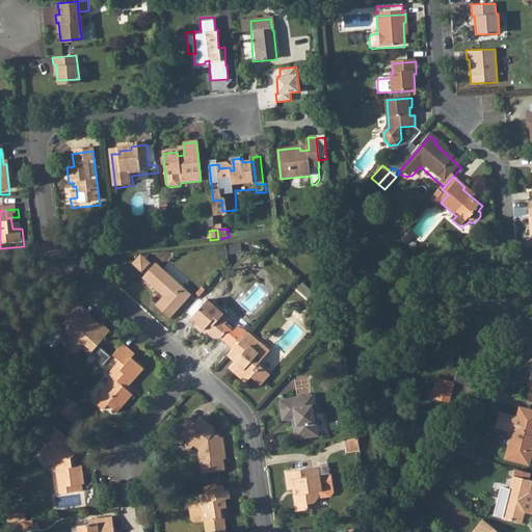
[(304,240),(298,247),(309,256),(314,249),(304,240)]
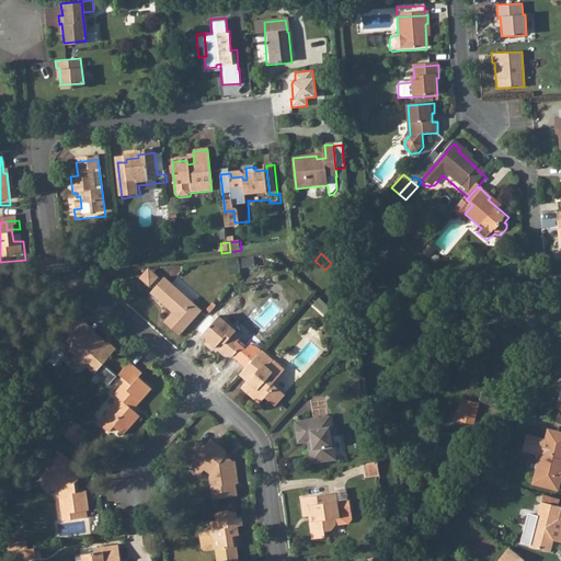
[(148,273),(140,281),(149,289),(157,281),(148,273)]
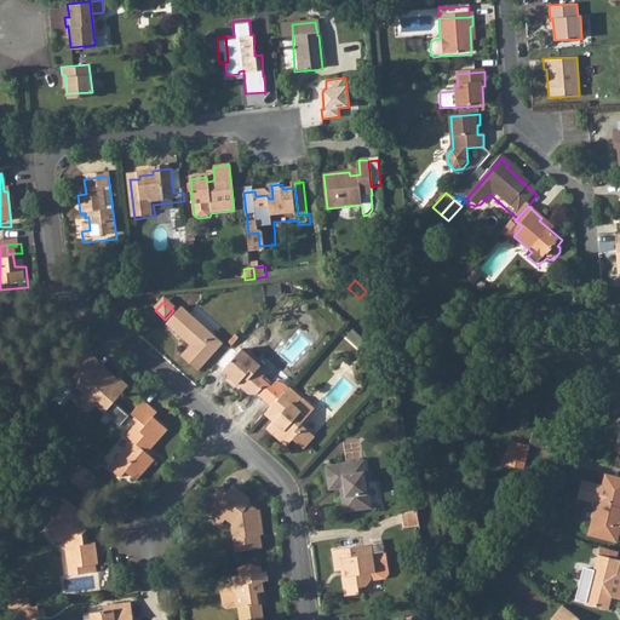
[(183,308),(167,325),(193,348),(184,359),(200,373),(224,345),(183,308)]
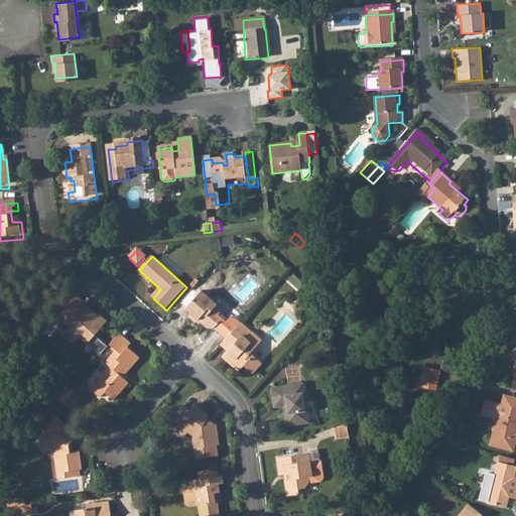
[(294,274),(288,281),(302,293),(308,287),(294,274)]
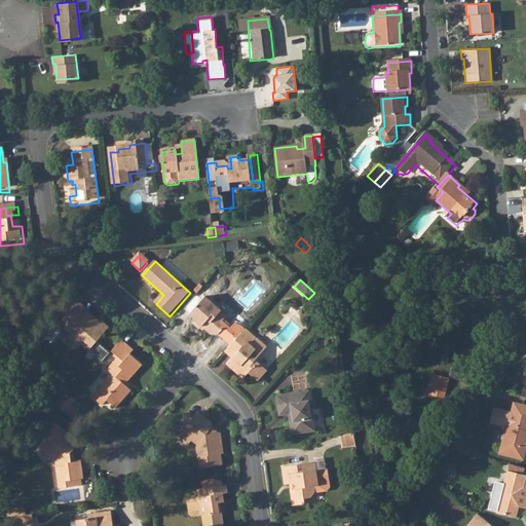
[(198,295),(185,310),(191,316),(204,300),(198,295)]
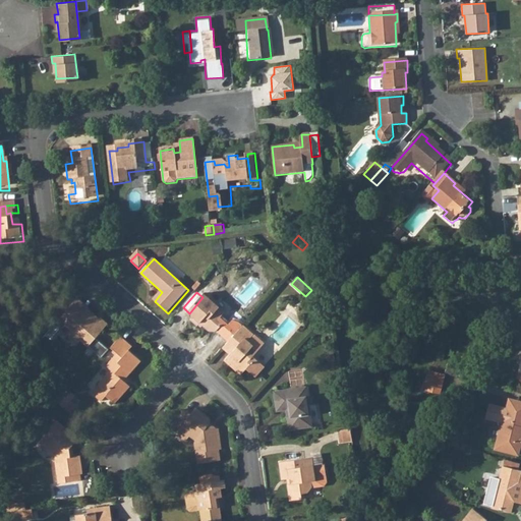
[(203,297),(189,313),(187,315),(193,322),(191,323),(197,329),(200,326),(211,334),(219,335),(225,327),(220,323),(226,315),(217,307),(217,302),(213,299),(211,301),(204,295),(203,297)]
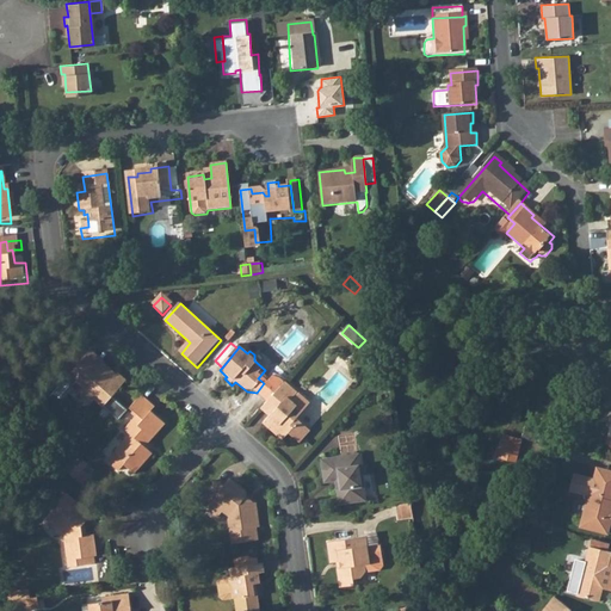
[(96,353),(90,359),(104,371),(109,366),(96,353)]
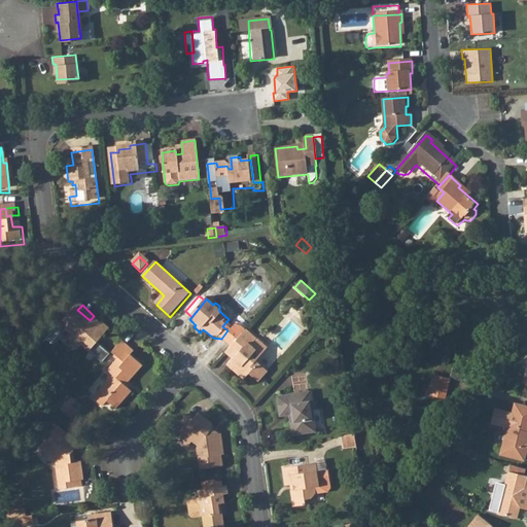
[(90,320),(77,310),(51,341),(58,346),(66,337),(83,351),(86,348),(106,364),(113,356),(114,355),(101,345),(112,330),(105,323),(105,324),(94,316),(90,320)]
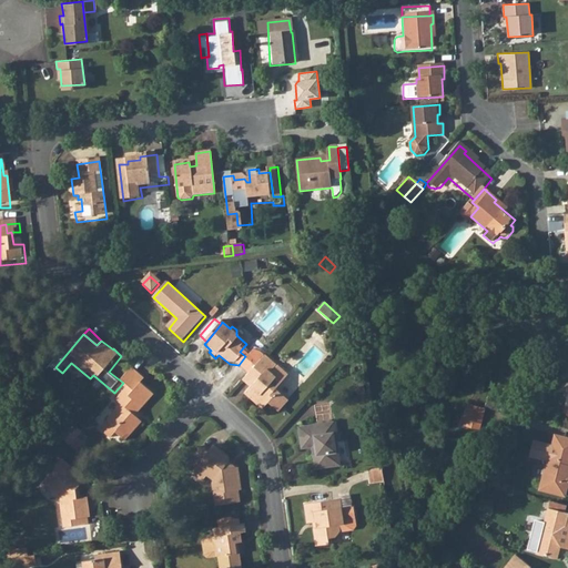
[(265,356),(247,377),(254,383),(251,386),(246,393),(264,408),(270,402),(281,412),(291,399),(277,388),(290,374),(279,365),(277,366),(265,356)]
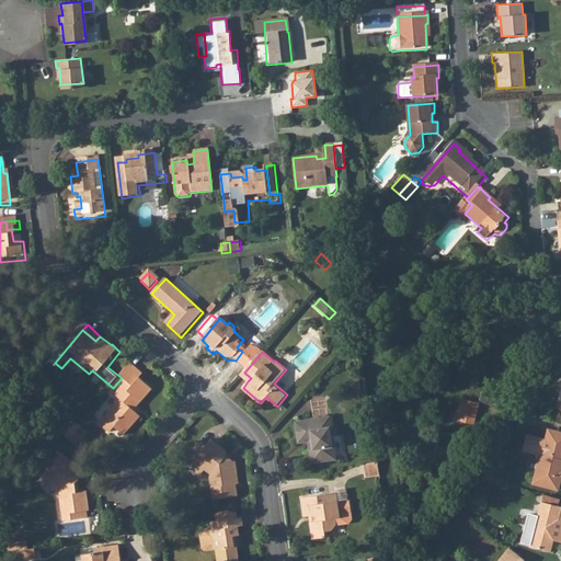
[(122,378),(121,379),(128,385),(117,398),(123,403),(109,420),(102,427),(113,437),(117,431),(127,438),(144,420),(137,414),(155,393),(141,382),(146,377),(133,366),(122,378)]
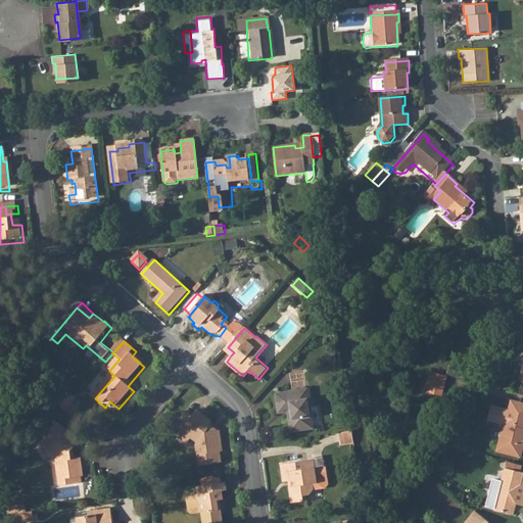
[(228,347),(225,350),(231,355),(234,352),(228,347)]
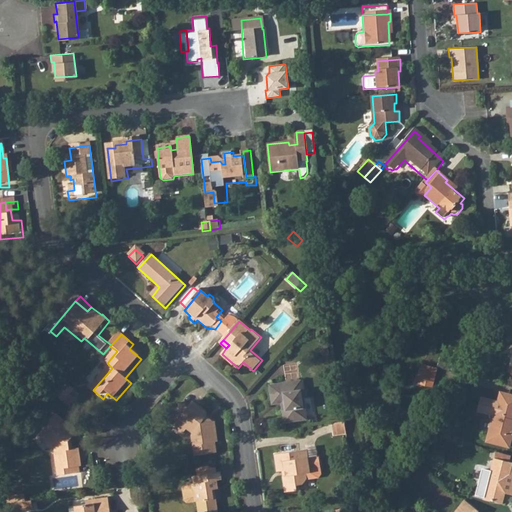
[(421,365),(413,383),(431,388),(437,368),(421,365)]
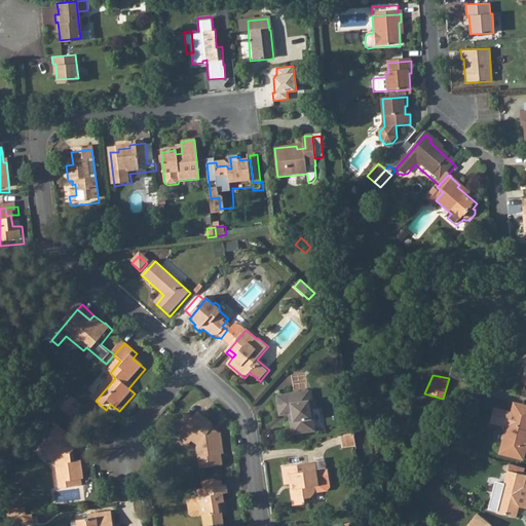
[(311,391),(279,396),(283,416),(293,414),(296,434),(317,431),(311,391)]
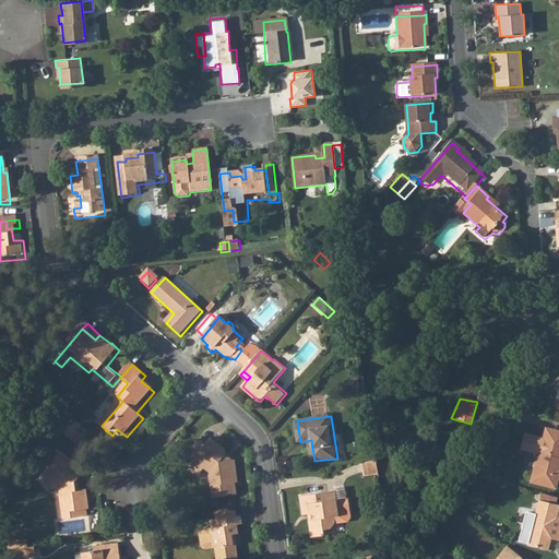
[(67,425),(60,431),(68,438),(74,431),(67,425)]
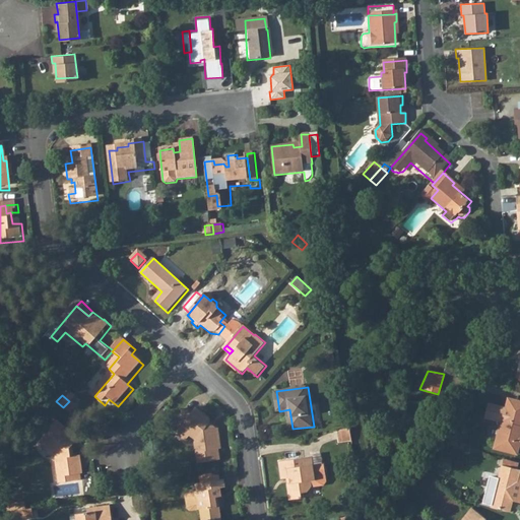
[(69,401),(63,407),(67,411),(78,398),(74,395),(69,401)]
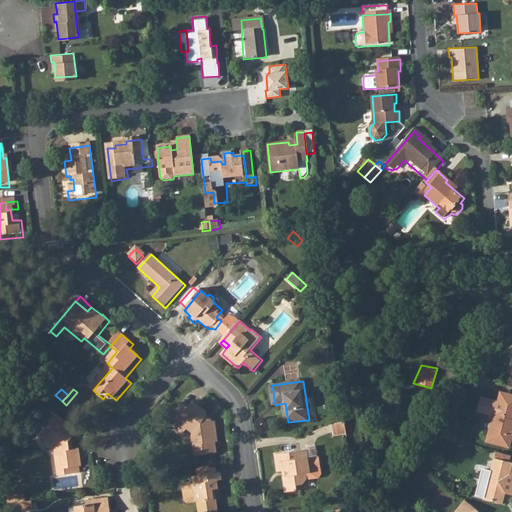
[(508,447),(511,436),(506,435),(508,429),(511,429),(511,395),(508,394),(507,397),(499,394),(497,402),(481,397),(477,411),(487,413),(491,411),(495,412),(494,415),(493,414),(487,439),(496,441),(495,443),(508,447)]
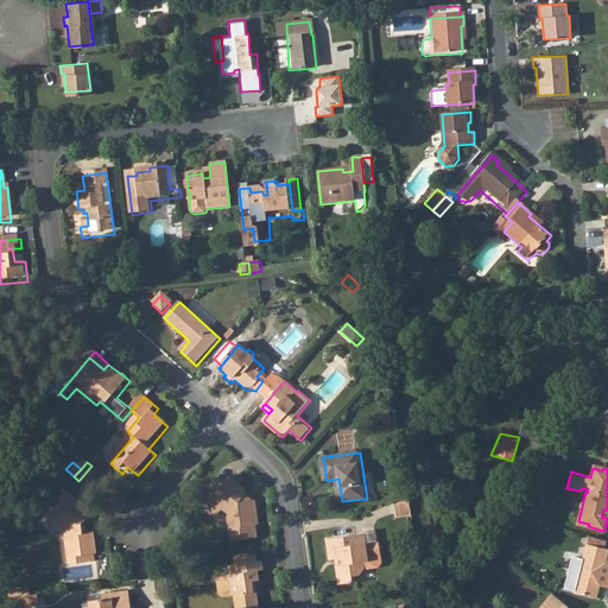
[(221,495),(214,489),(207,499),(215,505),(211,510),(221,518),(226,512),(235,519),(232,521),(235,542),(257,539),(254,526),(259,525),(255,502),(248,502),(245,500),(249,493),(232,480),(227,486),(221,495)]
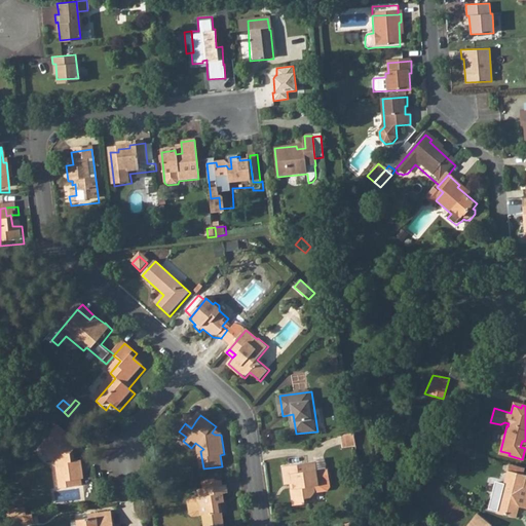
[(190,416),(185,423),(191,428),(196,420),(190,416)]
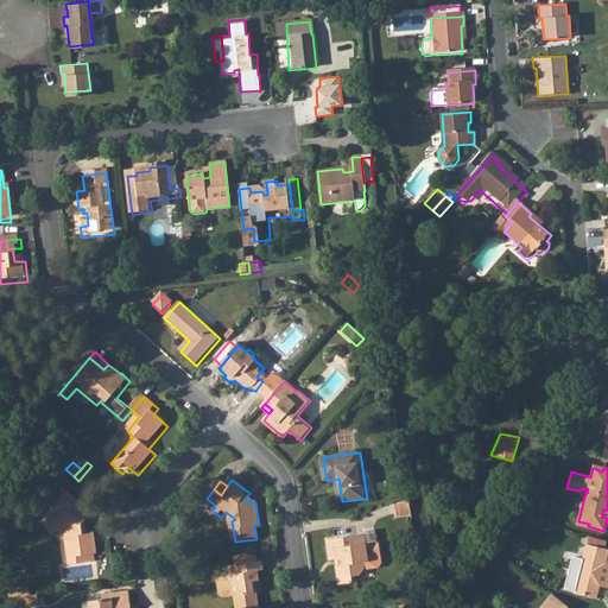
[(50,523),(69,539),(74,570),(99,567),(99,559),(101,559),(97,538),(88,539),(86,529),(89,525),(78,514),(83,507),(69,495),(58,506),(62,508),(50,523)]
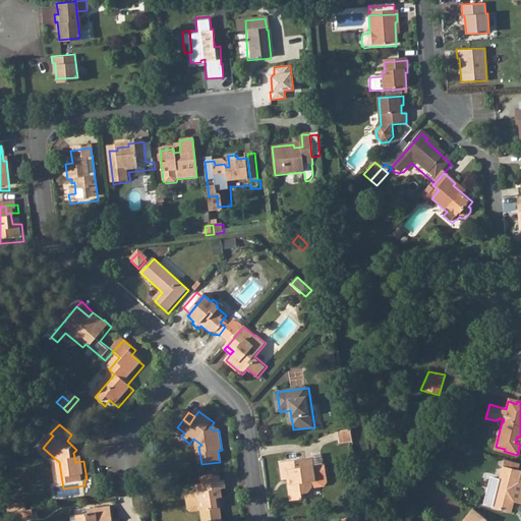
[(351,427),(339,429),(341,444),(353,442),(351,427)]
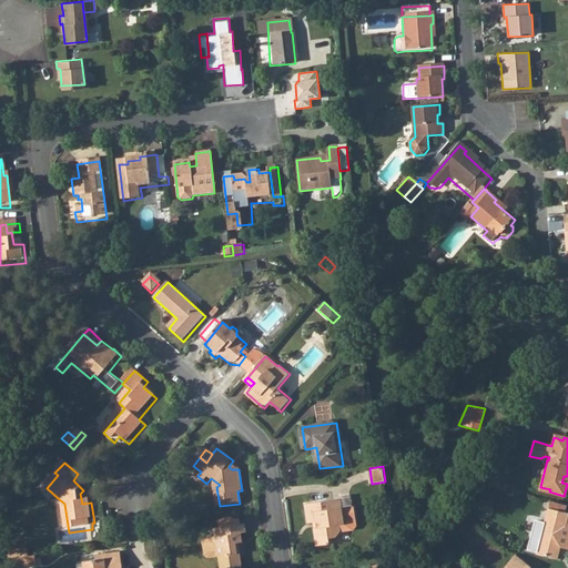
[(78,474),(73,480),(83,490),(89,484),(78,474)]
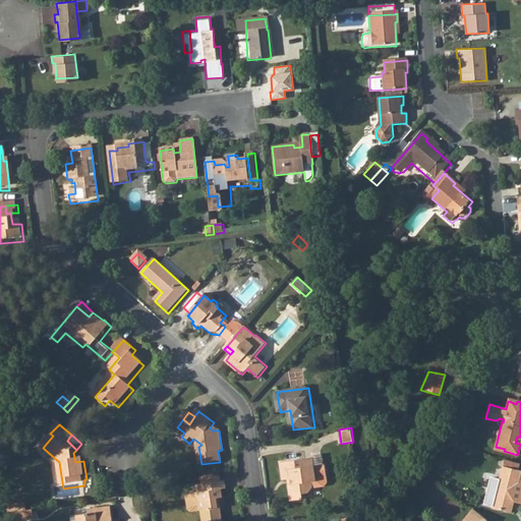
[(315,457),(283,462),(286,479),(291,479),(294,500),(305,499),(304,494),(310,493),(315,488),(329,486),(331,483),(329,465),(317,467),(315,457)]
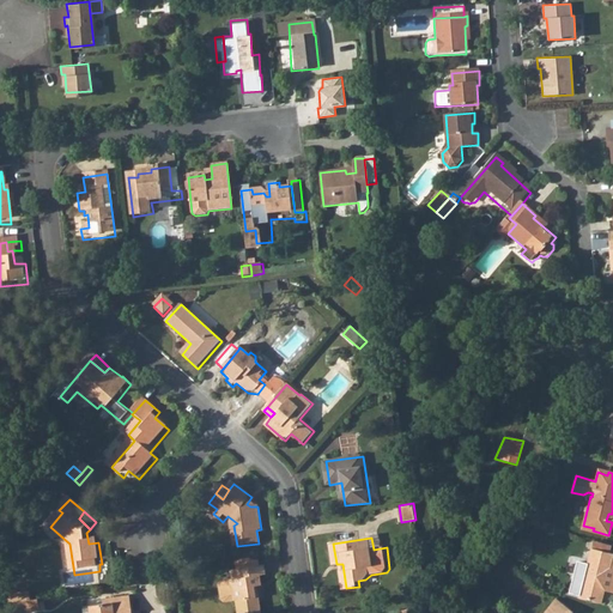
[(584,582),(580,599),(599,605),(604,588),(612,590),(612,572),(611,572),(608,568),(611,558),(593,553),(588,569),(592,570),(589,580),(584,582)]
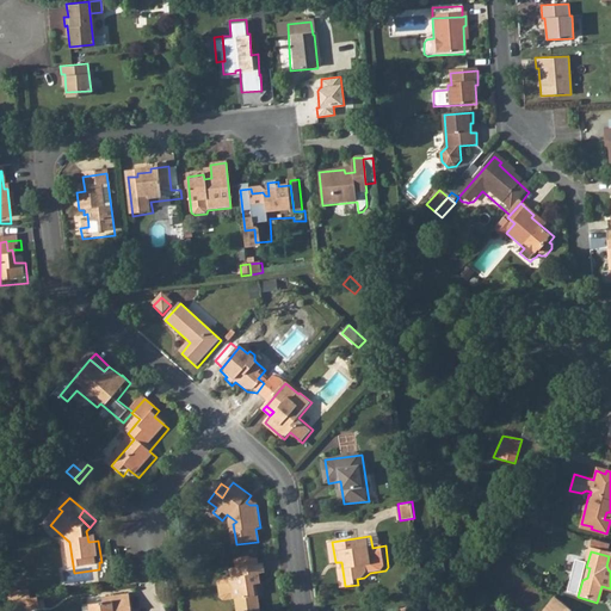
[(258,556),(244,559),(245,568),(260,566),(258,556)]
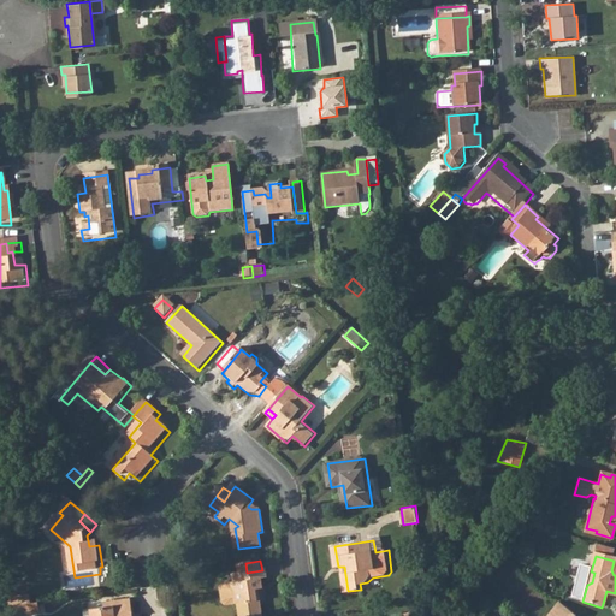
[(224,585),(218,590),(219,605),(226,608),(240,606),(240,615),(264,615),(262,602),(259,602),(258,592),(265,591),(264,580),(268,579),(267,569),(262,570),(247,573),(246,563),(238,564),(240,574),(238,574),(240,584),(224,585)]
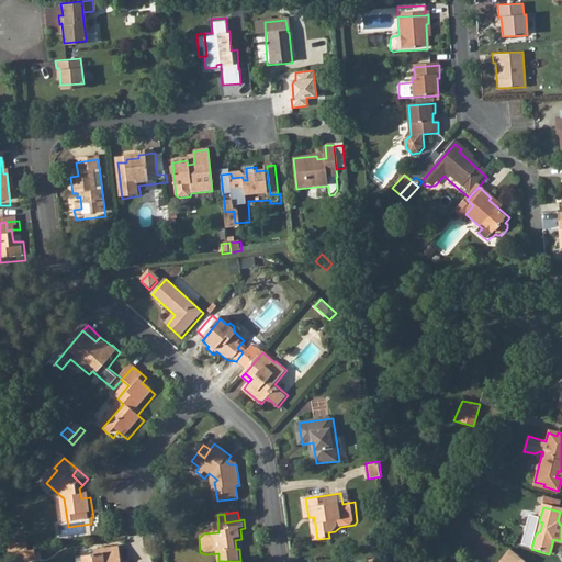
[(18,549),(19,558),(30,555),(29,548),(18,549)]
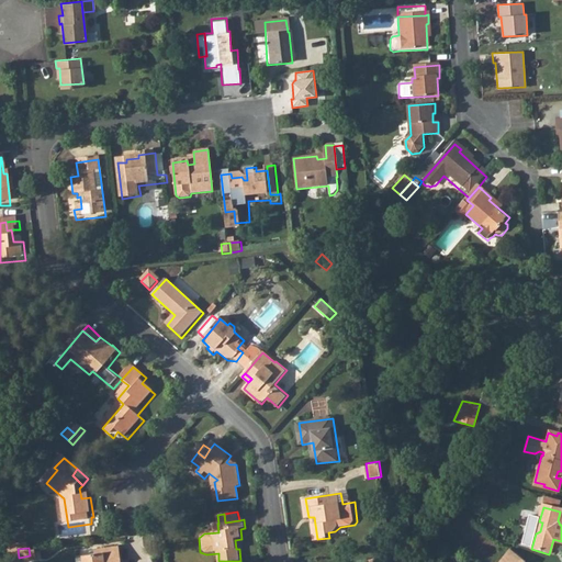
[(18,549),(10,550),(11,559),(19,558),(18,549)]
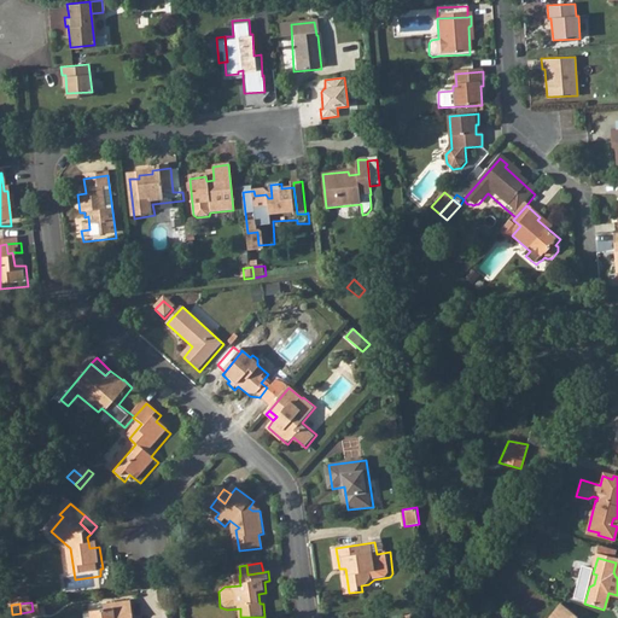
[(136,617),(136,605),(117,606),(118,613),(115,613),(114,612),(95,614),(95,617),(136,617)]
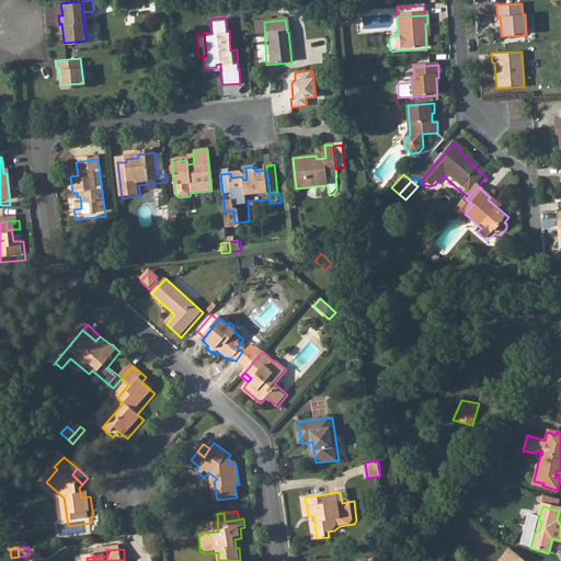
[(525,560),(510,549),(499,560),(525,560)]
